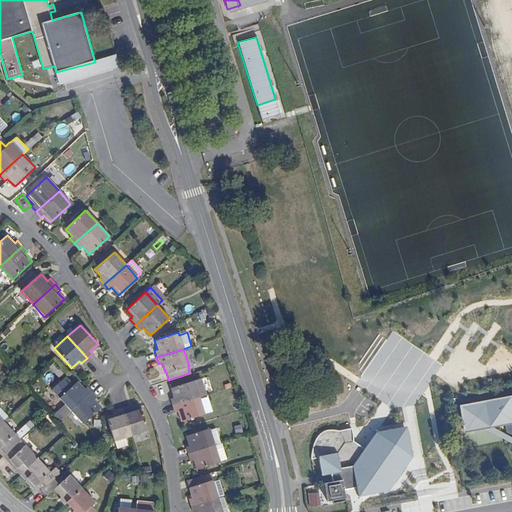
[(78,382),(73,385),(66,377),(52,389),(65,404),(52,415),(59,423),(71,412),(92,393),(87,387),(84,389),(78,382)]
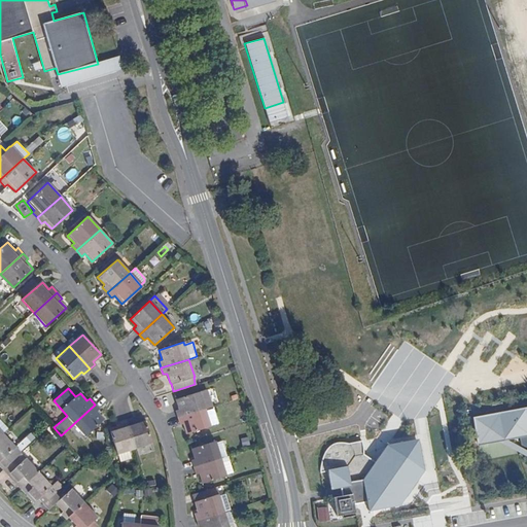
[(205,389),(175,398),(177,409),(175,410),(177,418),(205,409),(211,407),(205,389)]
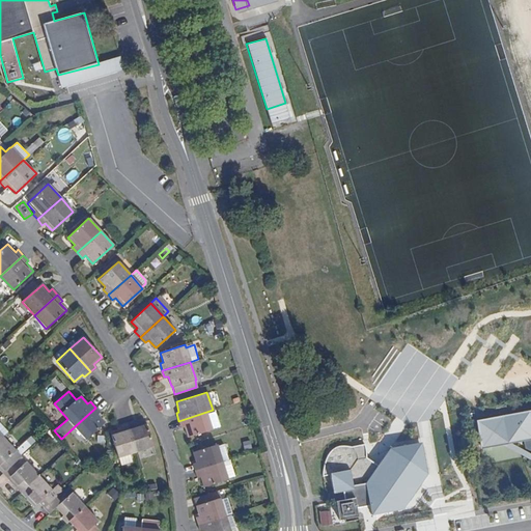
[(74,427),(86,441),(105,423),(98,415),(100,413),(95,408),(74,427)]
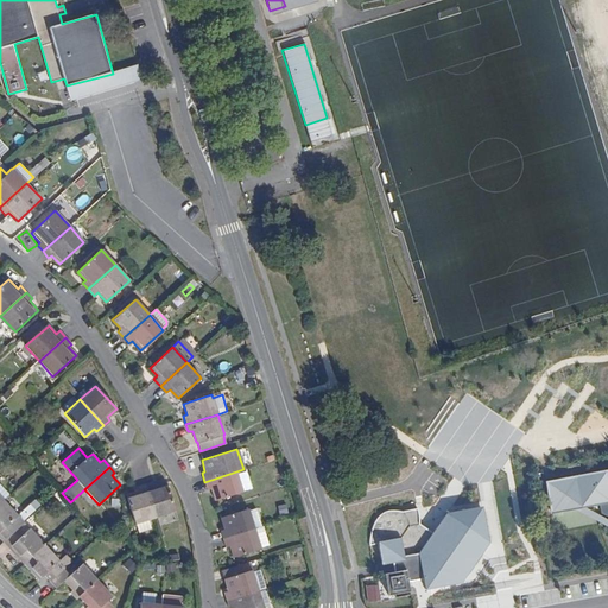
[(607,469),(548,481),(552,512),(607,501),(607,469)]
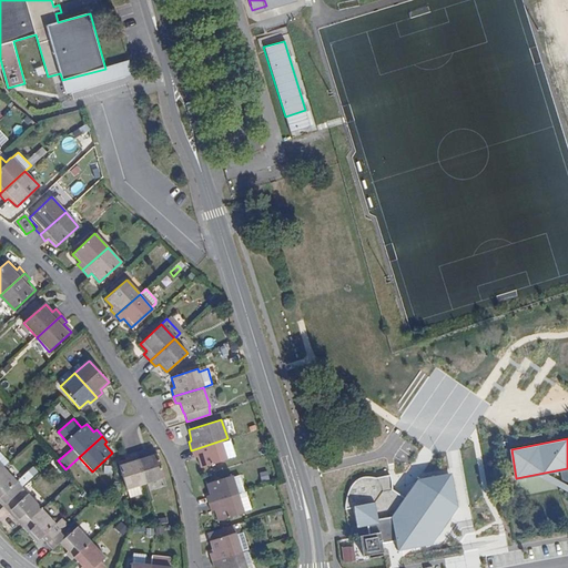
[(226,458),(221,440),(191,450),(193,457),(196,456),(200,467),(226,458)]
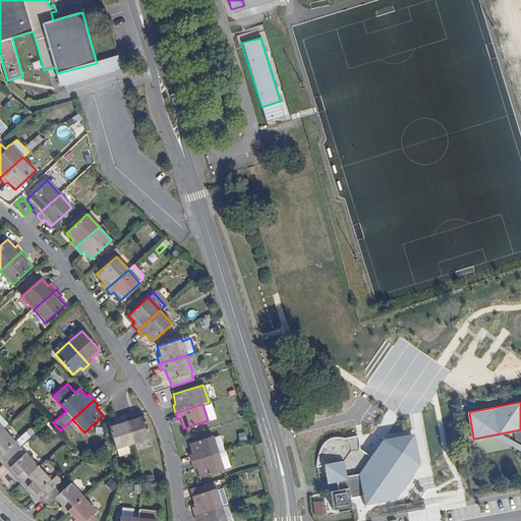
[(0,431),(8,424),(0,414),(0,431)]
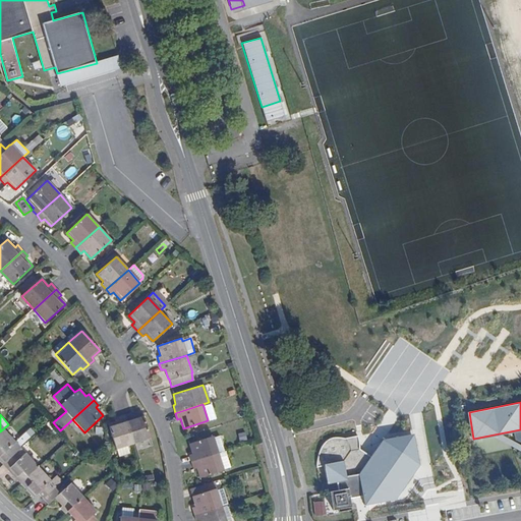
[(124,416),(133,445),(151,440),(142,414),(132,417),(130,414),(124,416)]
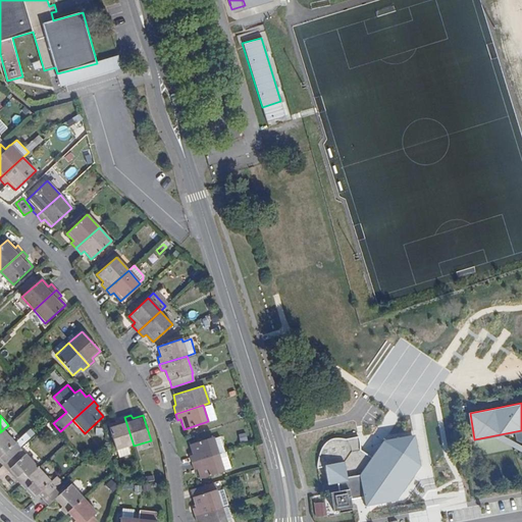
[(109,426),(116,451),(134,446),(124,417),(117,419),(118,423),(109,426)]
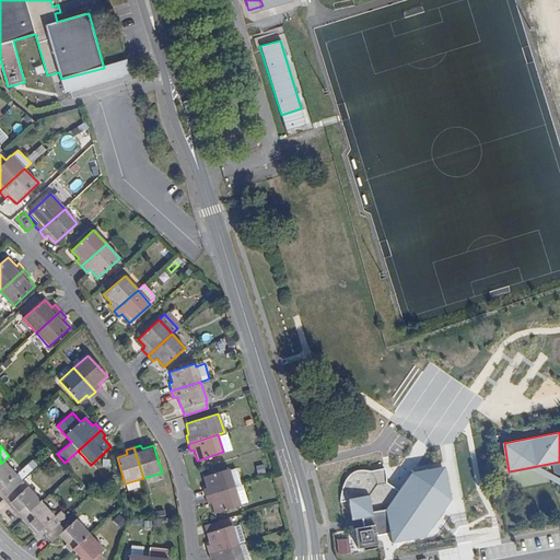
[(9,456),(0,464),(0,480),(6,486),(3,488),(9,493),(22,482),(15,476),(23,470),(9,456)]
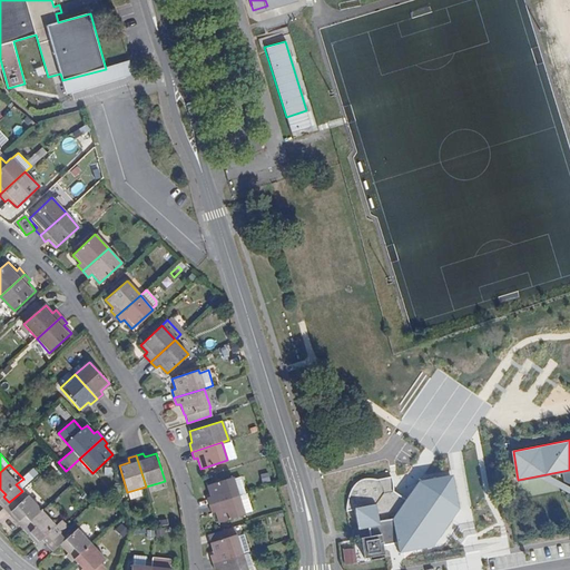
[(377,504),(357,509),(361,529),(372,527),(373,537),(363,540),(365,560),(386,557),(385,547),(399,544),(400,553),(433,549),(463,500),(458,465),(425,473),(409,499),(396,490),(394,479),(384,481),(385,491),(377,504)]
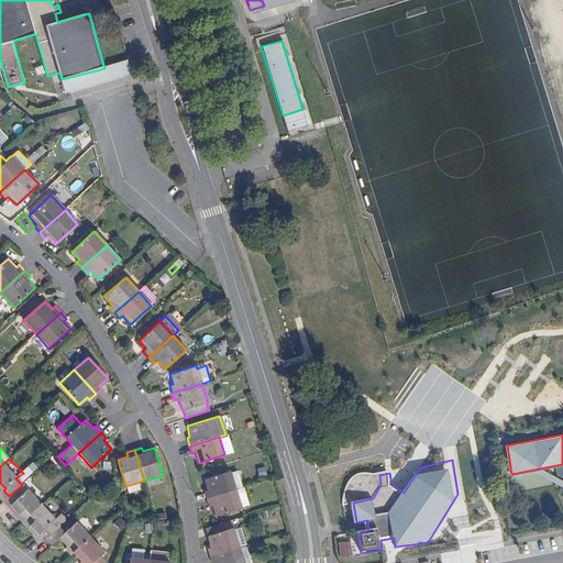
[(203,490),(206,498),(235,489),(230,471),(203,478),(207,489),(203,490)]
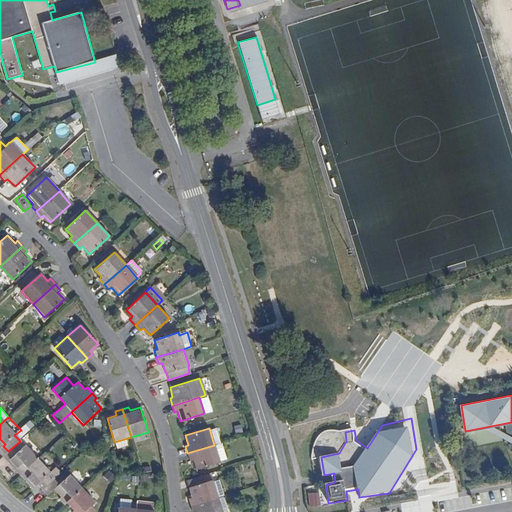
[(131,437),(114,442),(117,451),(134,445),(131,437)]
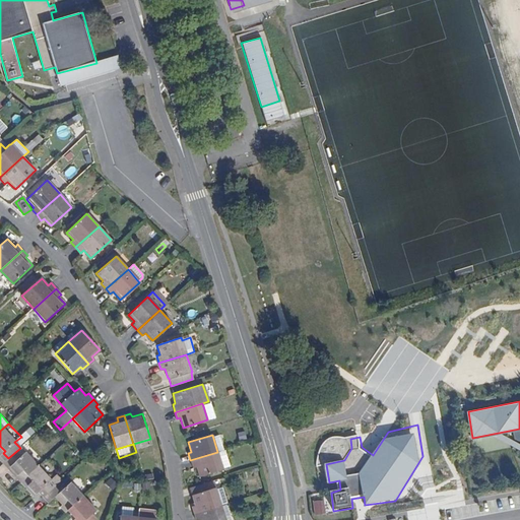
[(20,448),(8,458),(14,464),(16,462),(23,470),(22,472),(26,477),(45,461),(31,447),(24,453),(20,448)]
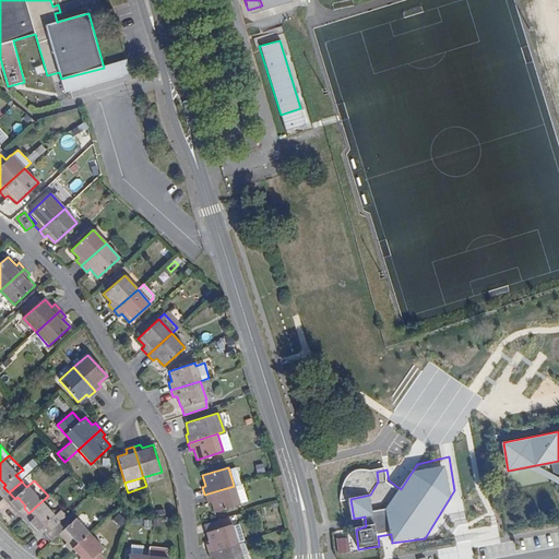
[(241,484),(234,486),(239,502),(246,501),(241,484)]
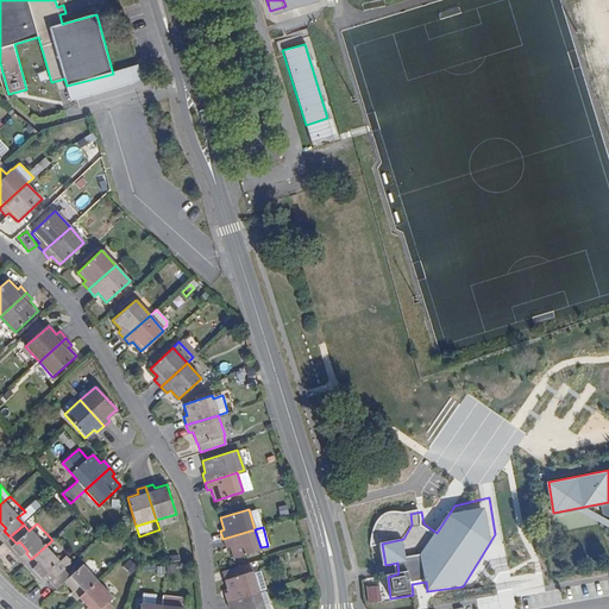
[(255,529),(223,539),(225,547),(230,546),(233,558),(261,550),(261,547),(255,529)]
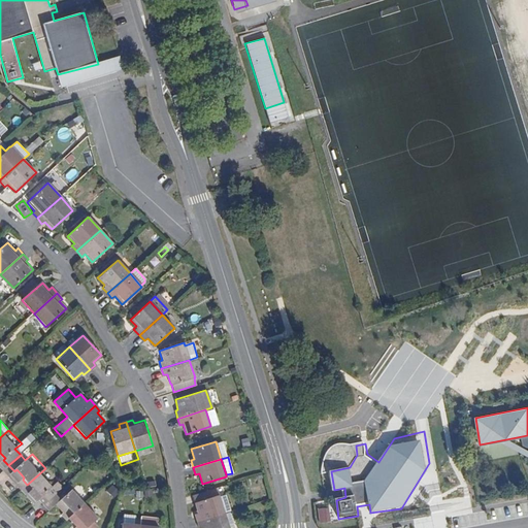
[(45,468),(27,485),(32,490),(34,489),(42,497),(46,494),(51,498),(62,487),(58,483),(59,482),(45,468)]
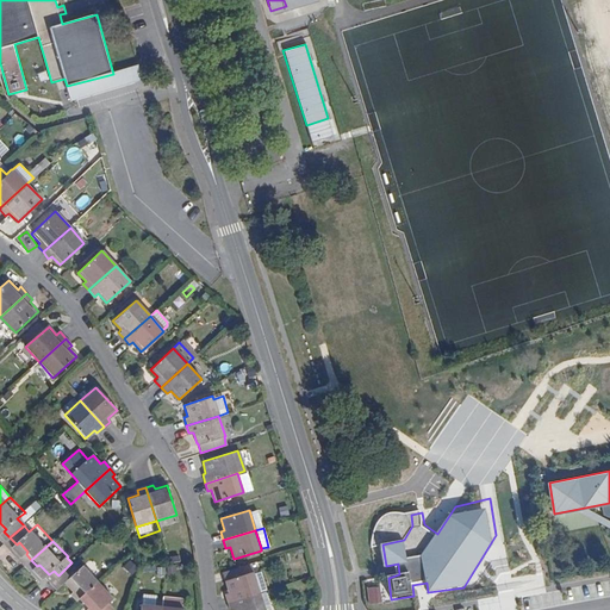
[(72,562),(58,576),(64,583),(73,576),(81,584),(79,586),(86,593),(88,591),(106,574),(91,558),(79,570),(72,562)]
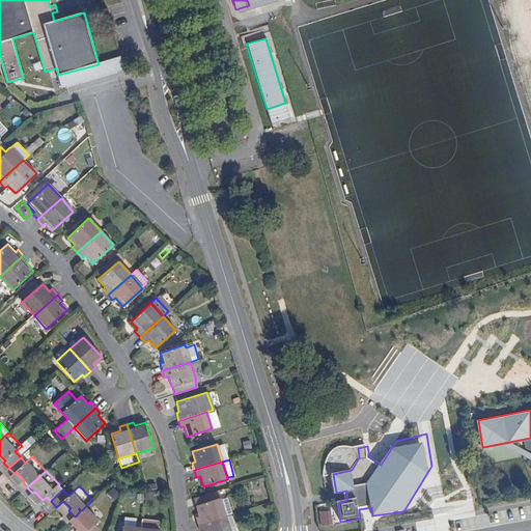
[(114,486),(107,494),(115,501),(121,494),(114,486)]
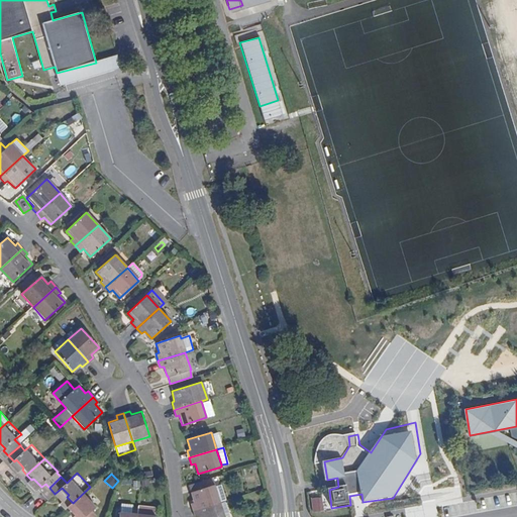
[(211,477),(189,484),(191,490),(190,490),(194,500),(190,502),(192,508),(218,501),(217,499),(224,497),(220,483),(214,485),(214,483),(213,484),(211,477)]
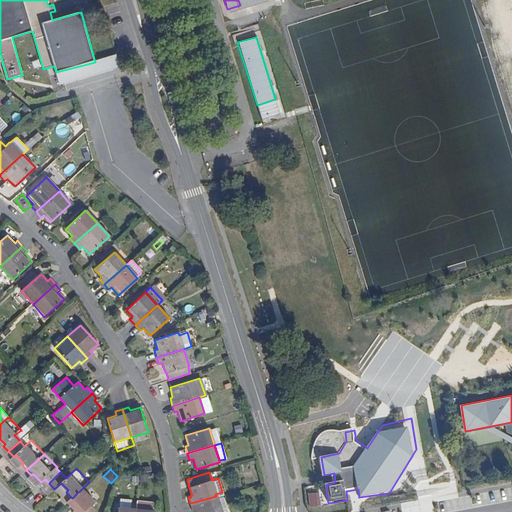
[(89,482),(74,496),(80,503),(79,505),(85,511),(87,510),(89,511),(95,511),(103,505),(98,499),(102,495),(89,482)]
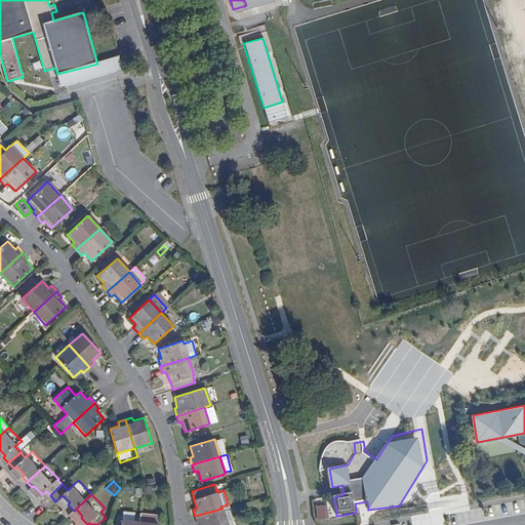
[(142,508),(140,515),(159,517),(159,510),(142,508)]
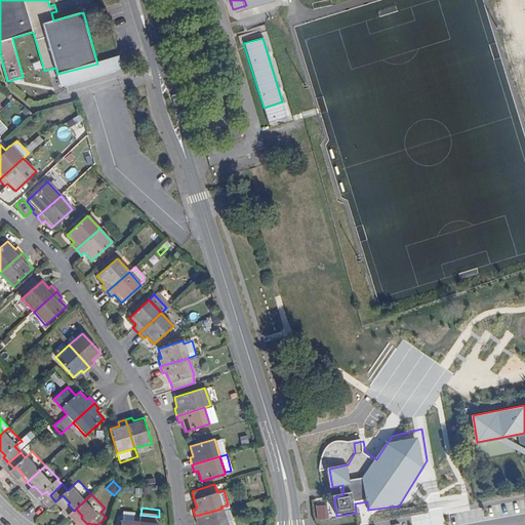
[(223,510),(221,509),(195,516),(197,523),(201,523),(201,524),(230,524),(233,524),(228,509),(223,510)]
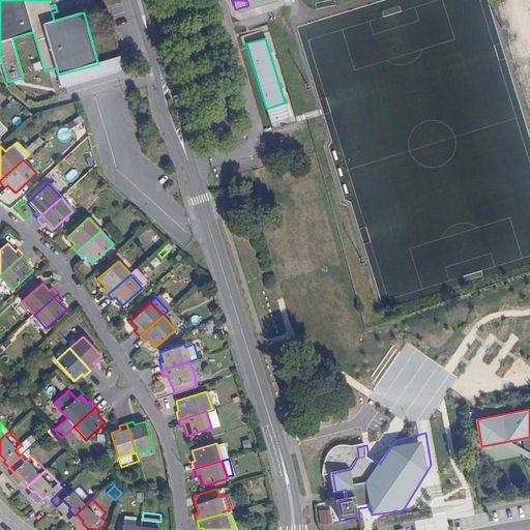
[(140,529),(141,527),(135,527),(136,518),(124,517),(122,529),(140,529)]
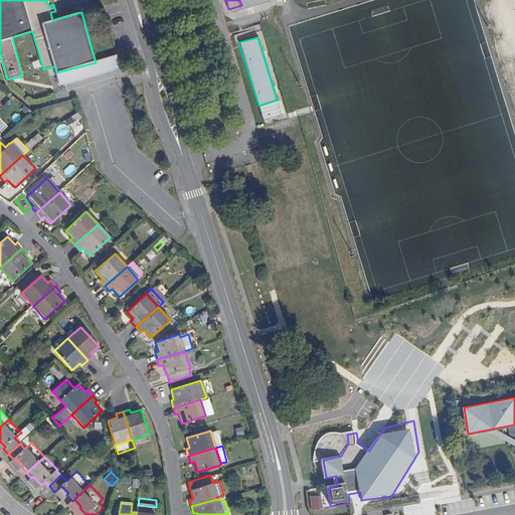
[(138,505),(137,512),(136,514),(161,514),(155,514),(156,507),(138,505)]
